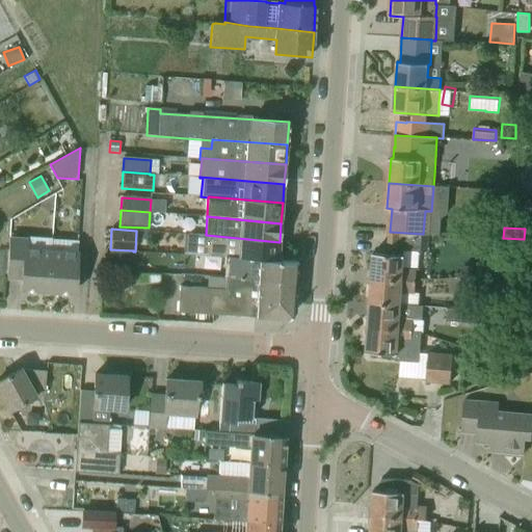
[(422,251),(423,234),(390,232),(389,249),(422,251)]
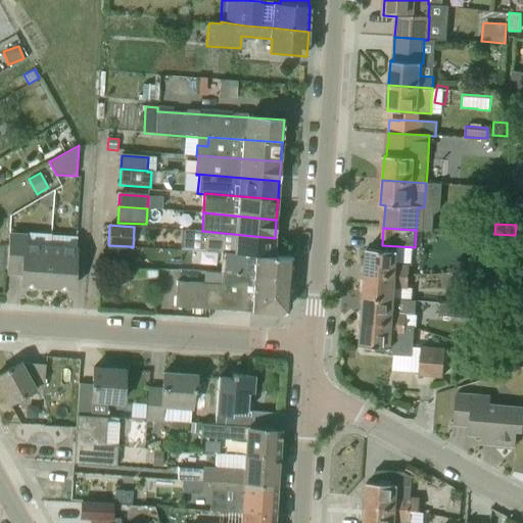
[(274,256),(275,238),(202,231),(202,232),(204,232),(202,251),(234,254),(234,253),(274,256)]
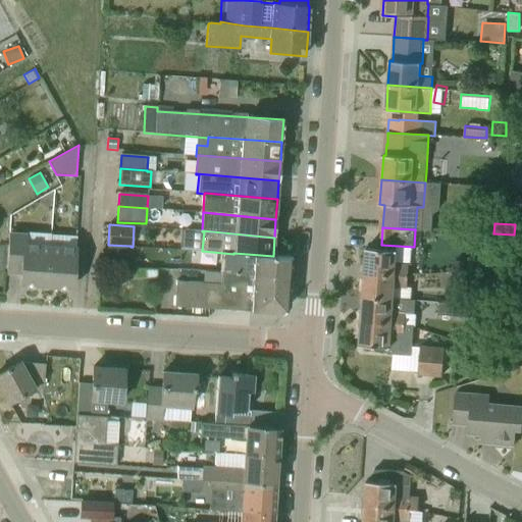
[(47,288),(51,246),(24,245),(25,235),(9,233),(8,254),(6,274),(21,274),(20,285),(25,285),(31,281),(35,286),(47,288)]
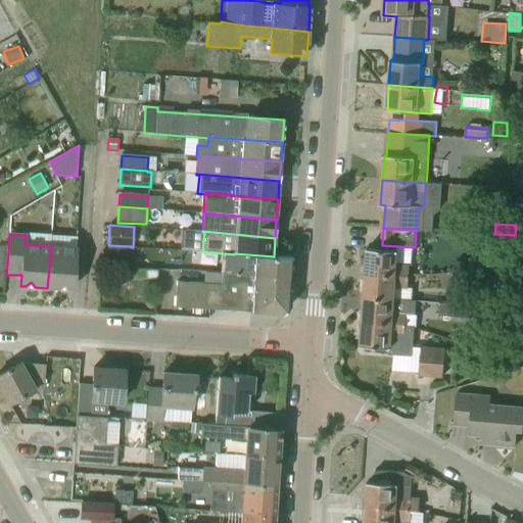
[(130,269),(131,247),(131,246),(108,245),(107,268),(130,269)]
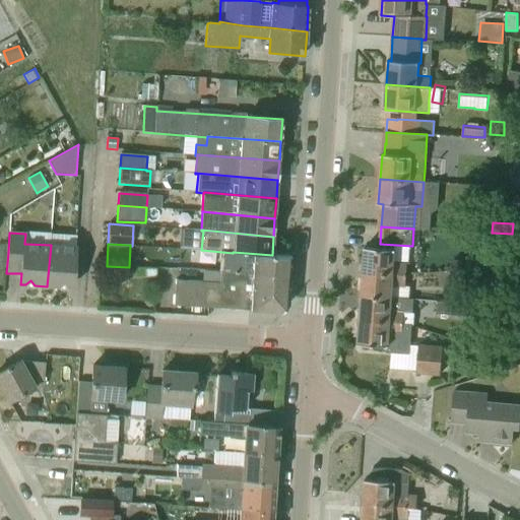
[(73,287),(76,247),(51,245),(47,286),(58,286),(63,282),(68,287),(73,287)]
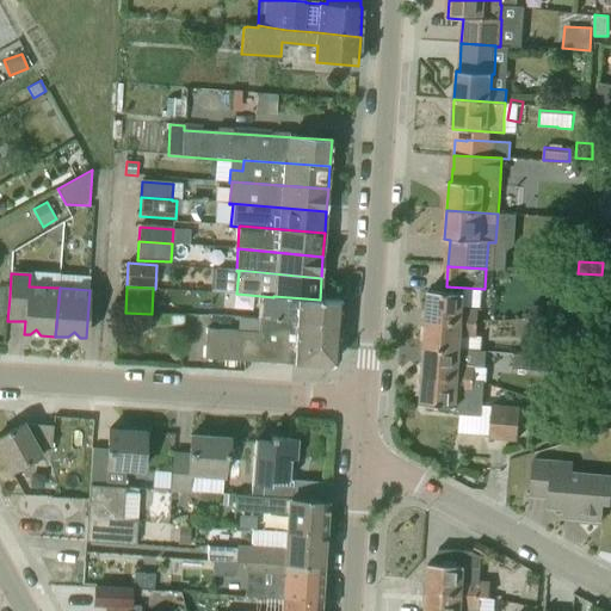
[(463,309),(463,294),(429,291),(427,320),(477,323),(479,310),(463,309)]
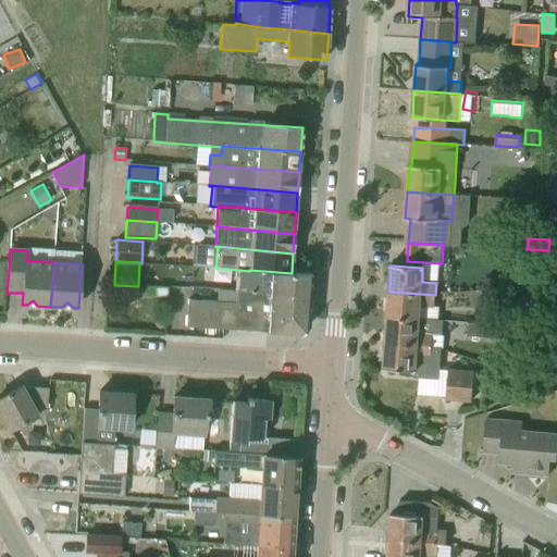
[(556,267),(548,267),(546,282),(556,282),(556,267)]
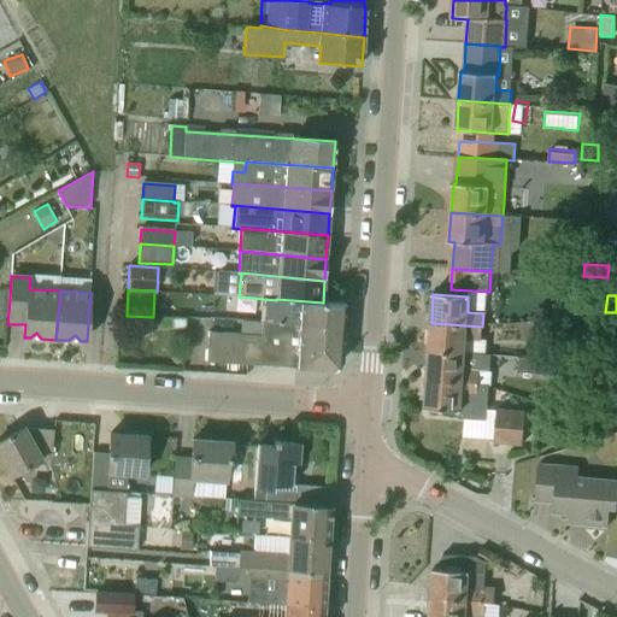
[(345,305),(323,303),(276,299),(276,300),(276,313),(263,312),(262,323),(241,322),(240,335),(209,333),(206,363),(333,371),(341,363),(345,305)]
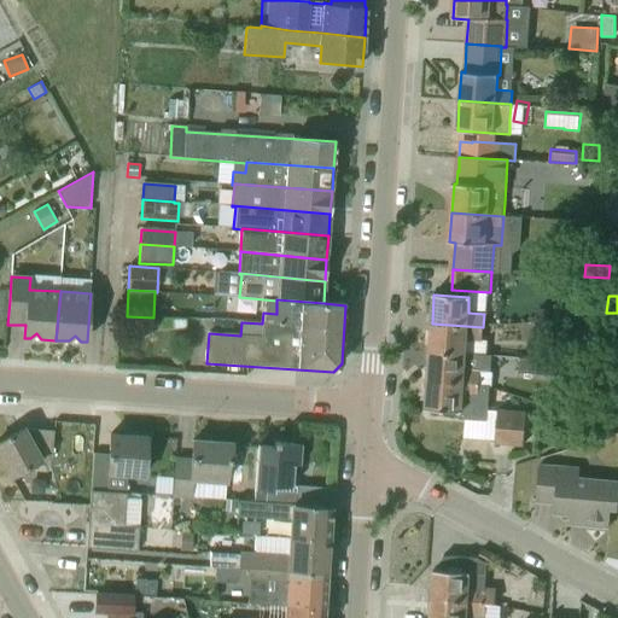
[(186,319),(162,316),(161,328),(186,330),(186,319)]
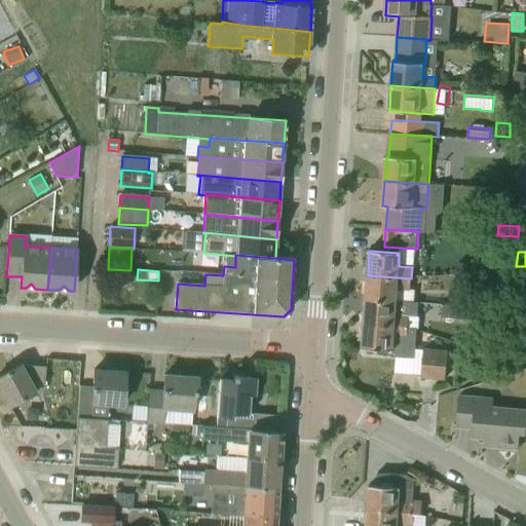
[(396,301),(397,289),(410,289),(411,278),(368,275),(366,299),(396,301)]
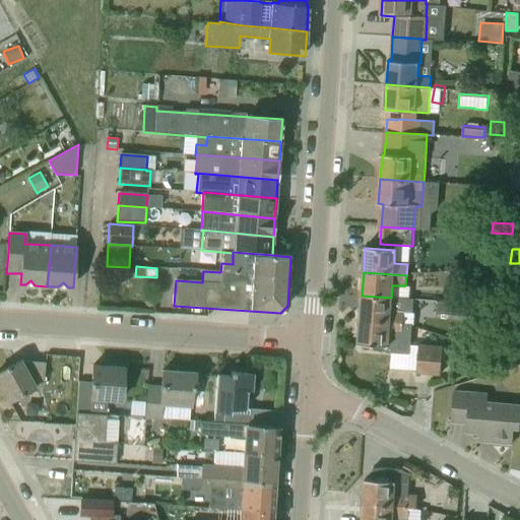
[(413,314),(414,300),(391,298),(362,296),(360,320),(404,322),(404,313),(413,314)]
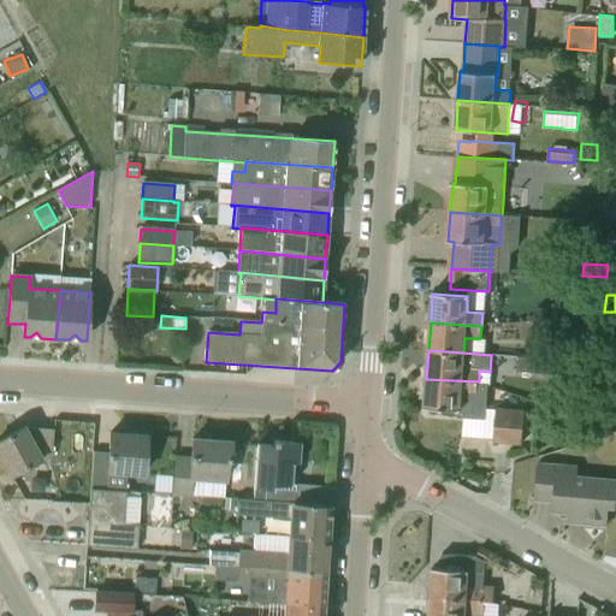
[(556,375),(557,361),(519,357),(516,372),(556,375)]
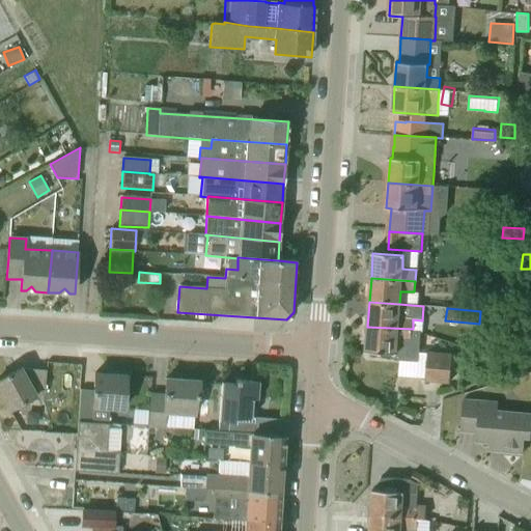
[(419,362),(421,332),(413,332),(413,329),(367,327),(366,352),(395,354),(394,360),(419,362)]
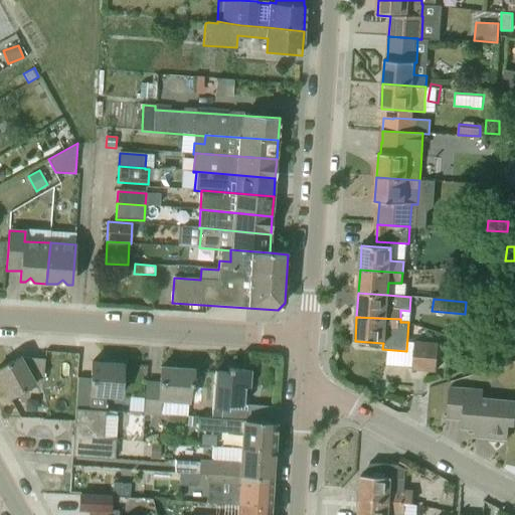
[(437,371),(439,344),(414,342),(412,369),(437,371)]
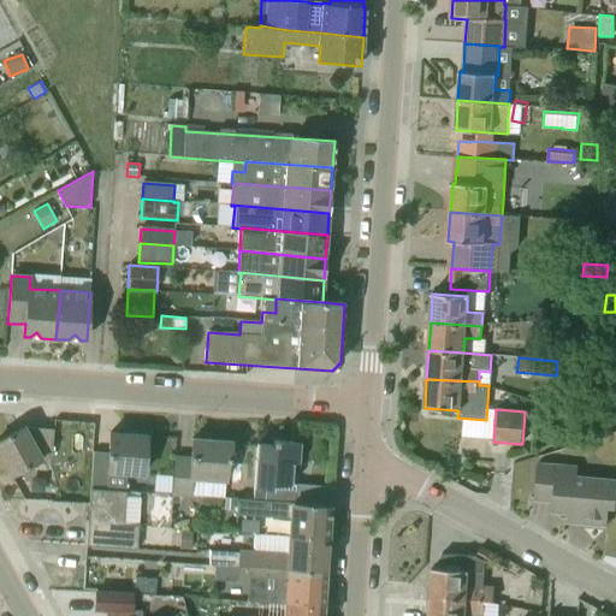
[(0,456),(11,475),(42,456),(52,457),(53,430),(23,428),(0,440),(0,456)]
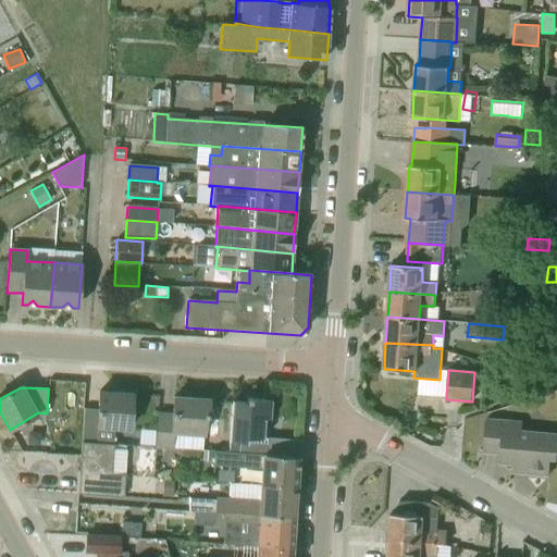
[(130,431),(132,394),(99,392),(98,410),(84,409),(82,446),(114,448),(114,445),(113,445),(114,431),(130,431)]
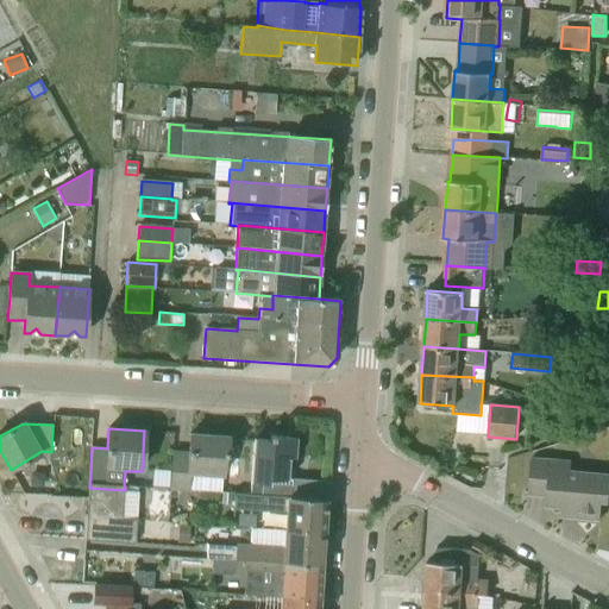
[(221,493),(224,457),(227,457),(228,438),(190,434),(189,454),(174,453),(169,489),(189,490),(189,491),(221,494),(221,493)]
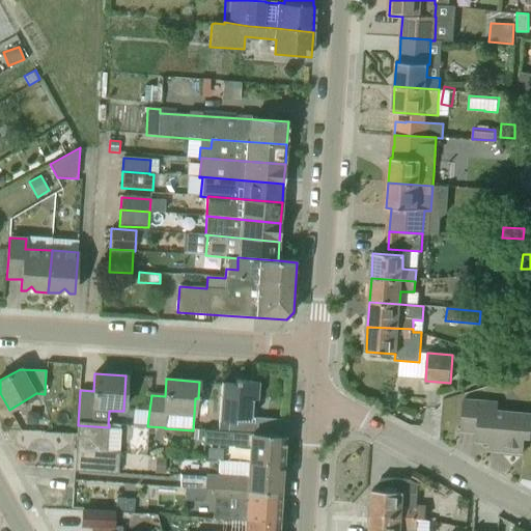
[(251,418),(253,399),(258,400),(259,388),(253,387),(254,382),(235,381),(235,387),(221,386),(218,431),(284,436),(284,435),(282,435),(283,420),(251,418)]
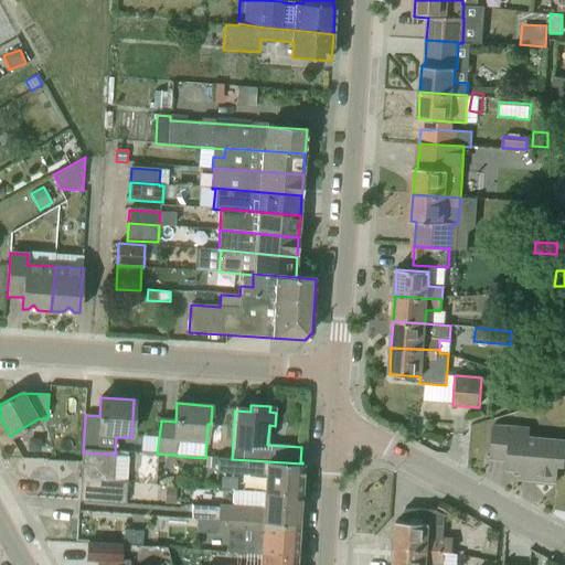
[(564,461),(564,439),(530,435),(531,427),(493,423),(490,459),(507,460),(505,469),(534,472),(534,480),(557,482),(560,461),(564,461)]
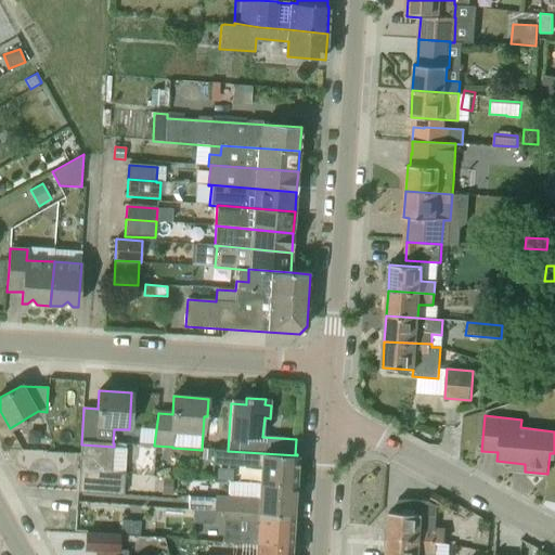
[(112,473),(114,447),(81,444),(78,492),(124,495),(125,474),(112,473)]
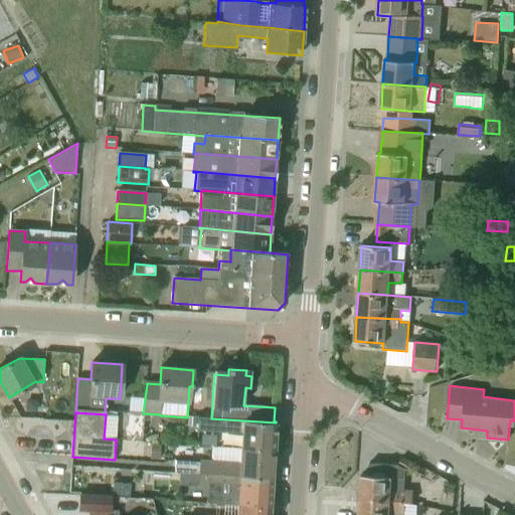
[(186,426),(197,427),(198,417),(187,416),(187,417),(186,426)]
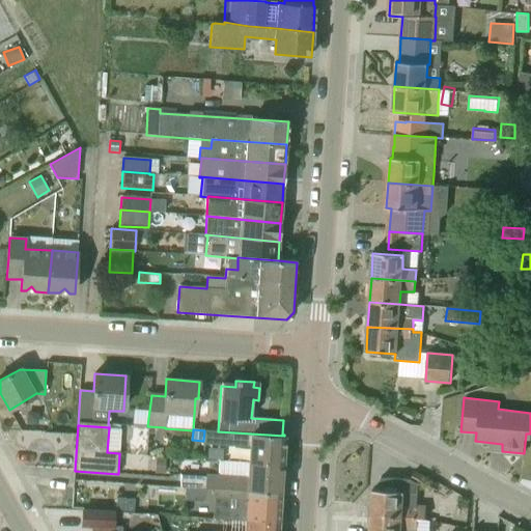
[(282,465),(284,436),(218,431),(204,430),(203,441),(203,444),(250,447),(249,463),(282,465)]
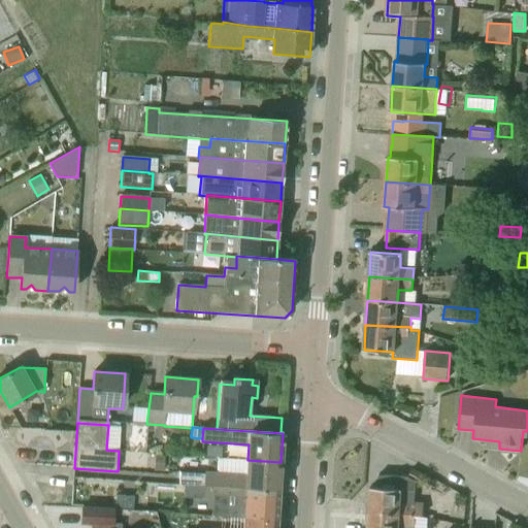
[(163,471),(164,456),(155,456),(154,470),(163,471)]
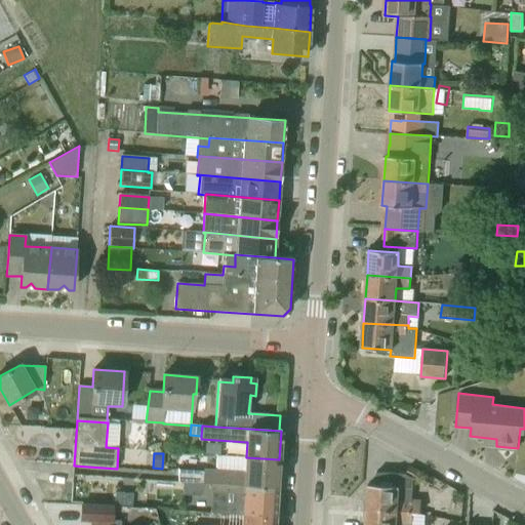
[(277,488),(279,459),(246,457),(216,456),(215,472),(178,470),(178,481),(202,483),(277,488)]
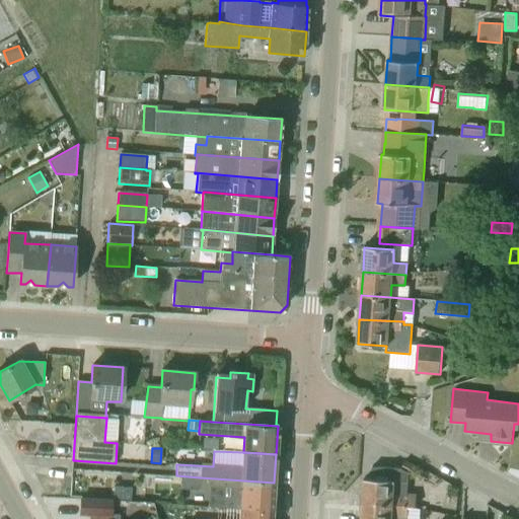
[(364,478),(363,503),(406,507),(416,508),(417,496),(406,495),(408,483),(409,473),(423,482),(428,473),(405,461),(400,468),(373,467),(372,479),(364,478)]
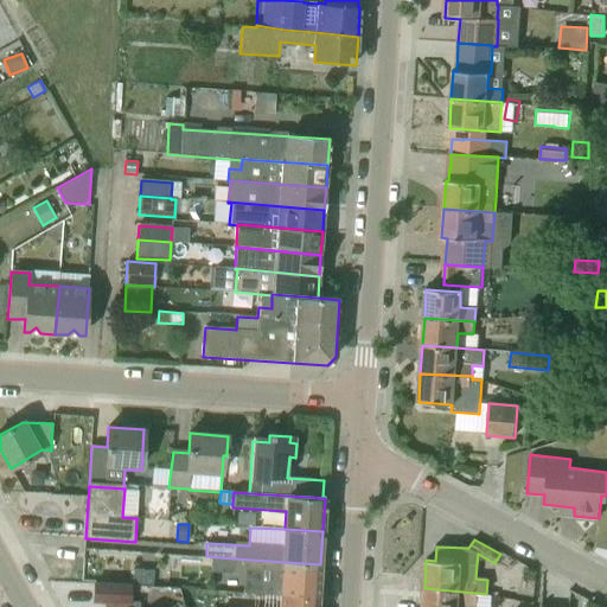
[(318,599),(320,564),(234,558),(232,573),(269,575),(268,595),(279,596),(318,599)]
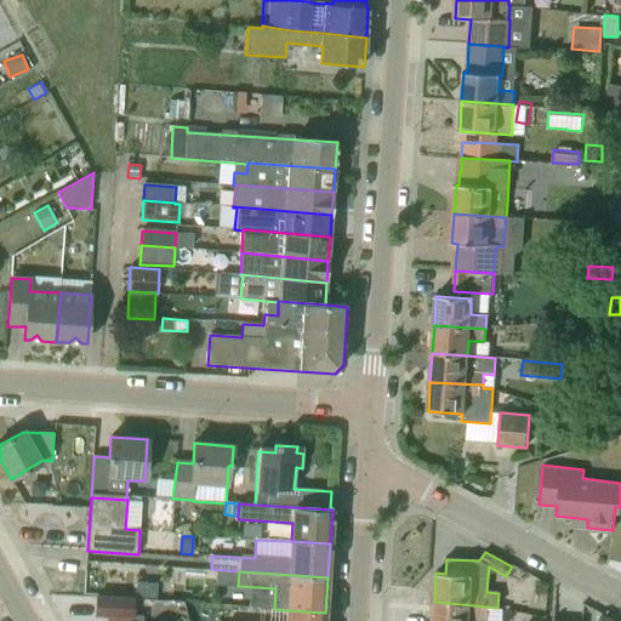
[(158,584),(135,582),(134,597),(157,598),(158,584)]
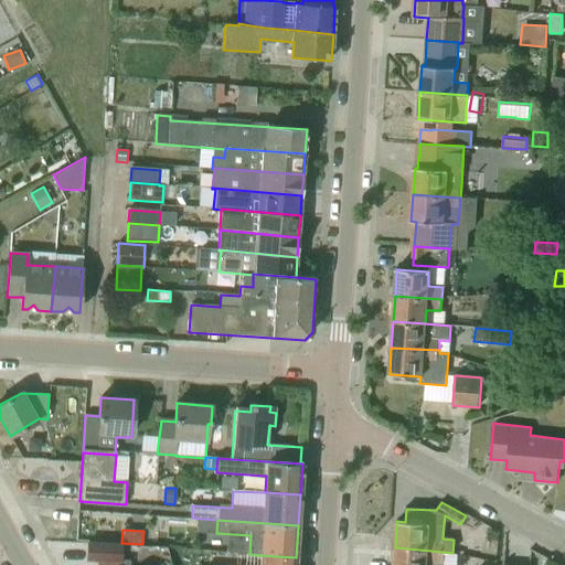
[(121,561),(123,545),(88,544),(87,561),(97,561),(97,564),(129,564),(130,562),(121,561)]
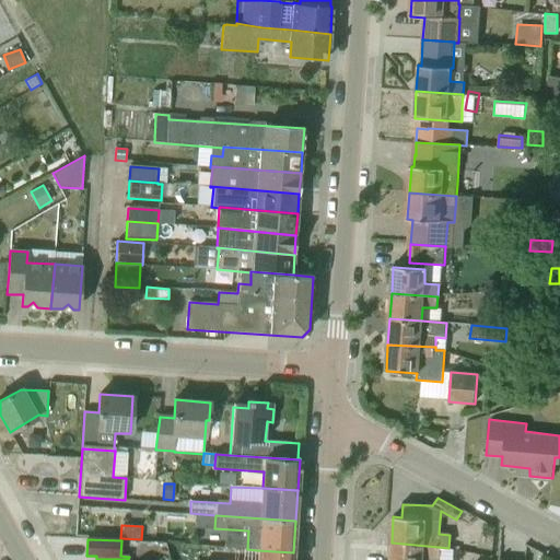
[(438,559),(439,547),(392,543),(389,559),(438,559)]
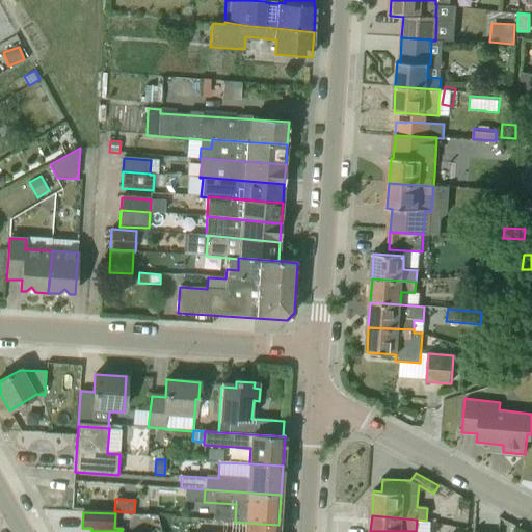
[(278,531),(278,525),(244,523),(243,531),(278,531)]
